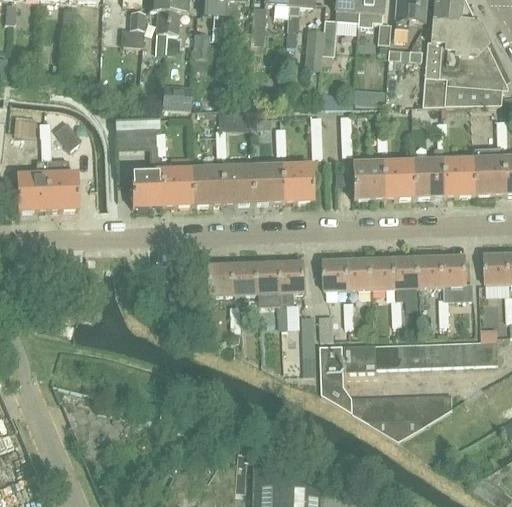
[(166,33),(169,0),(149,0),(148,10),(157,11),(154,54),(165,54),(166,33)]
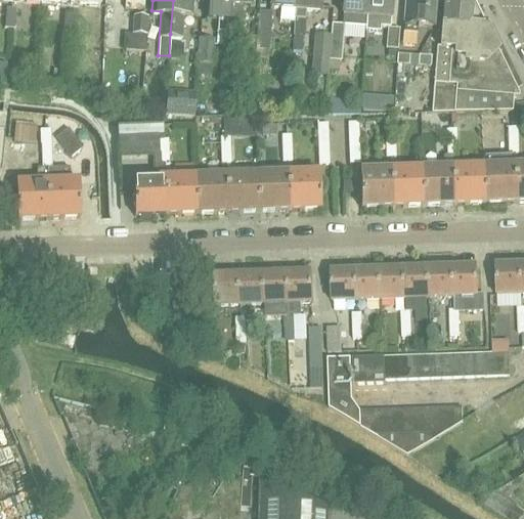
[(173,0),(170,34),(181,35),(183,12),(191,13),(192,0),(173,0)]
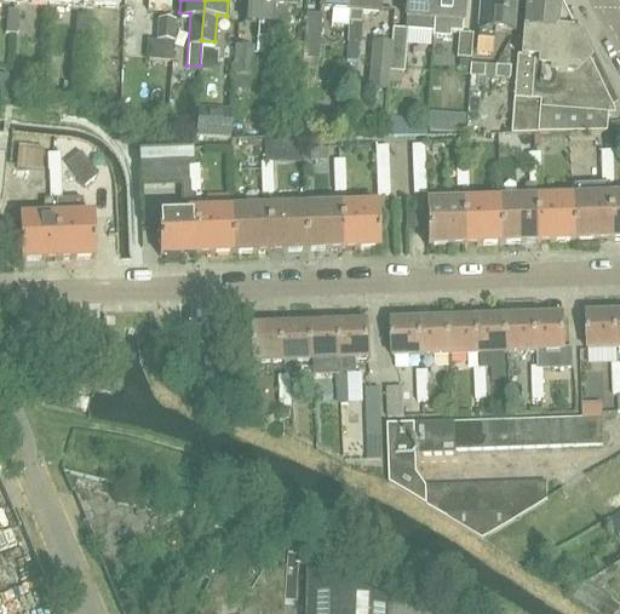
[(270,36),(273,0),(246,0),(244,18),(258,19),(257,35),(270,36)]
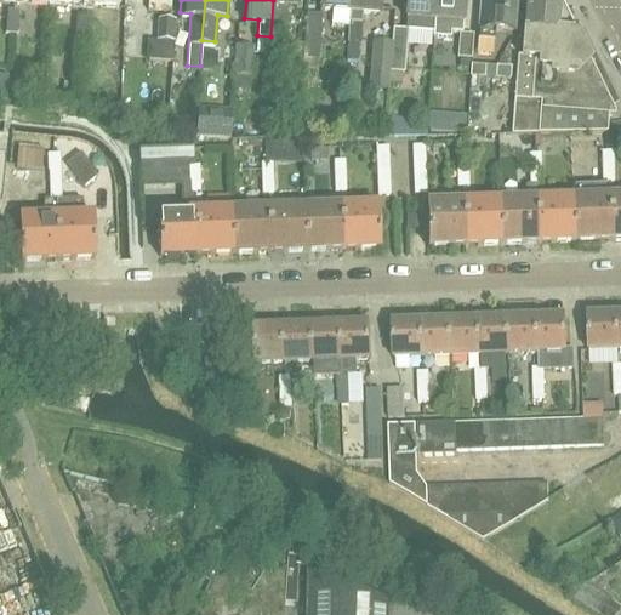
[(305,39),(284,38),(288,3),(298,4),(298,0),(273,0),(271,36),(280,38),(280,70),(302,72),(303,53),(305,39)]
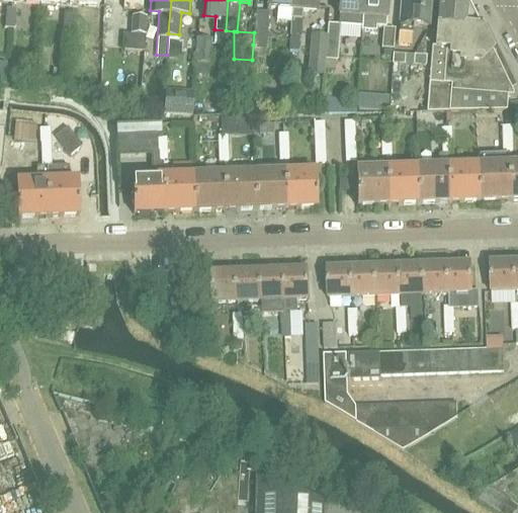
[(291,6),(292,0),(267,0),(267,4),(268,4),(279,5),(278,16),(292,17),(293,6),(291,6)]
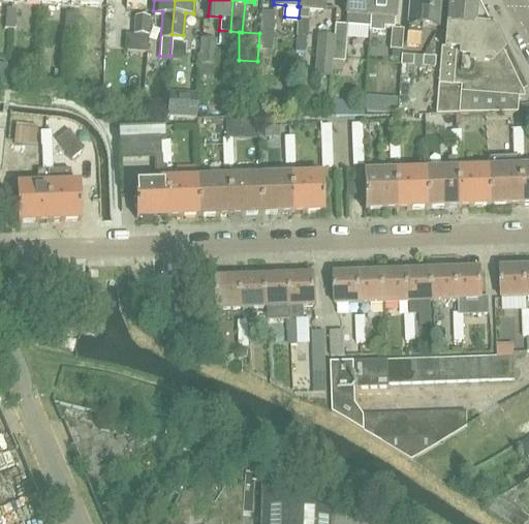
[(308,34),(310,6),(322,7),(322,8),(323,8),(324,0),(299,0),(298,6),(300,6),(299,18),(297,33),(308,34)]
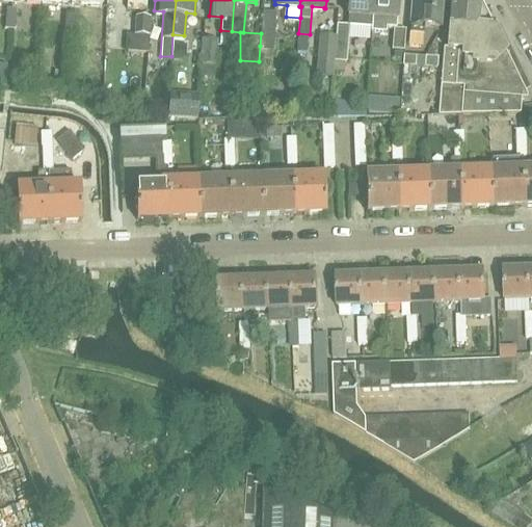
[(371,23),(373,0),(348,0),(347,10),(348,10),(347,21),(337,21),(336,32),(335,56),(348,57),(351,22),(371,23)]
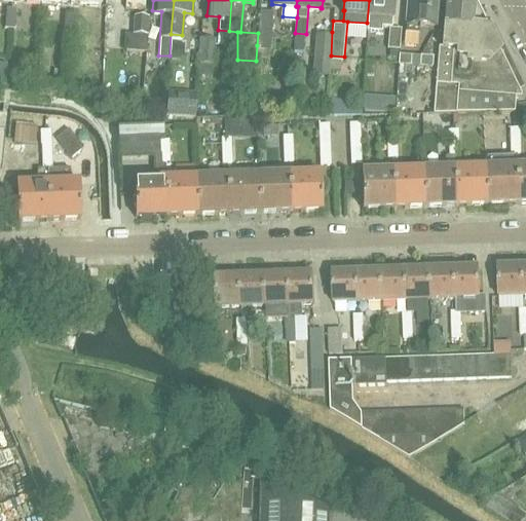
[(369,0),(367,23),(367,27),(380,28),(381,23),(391,24),(393,0),(369,0)]
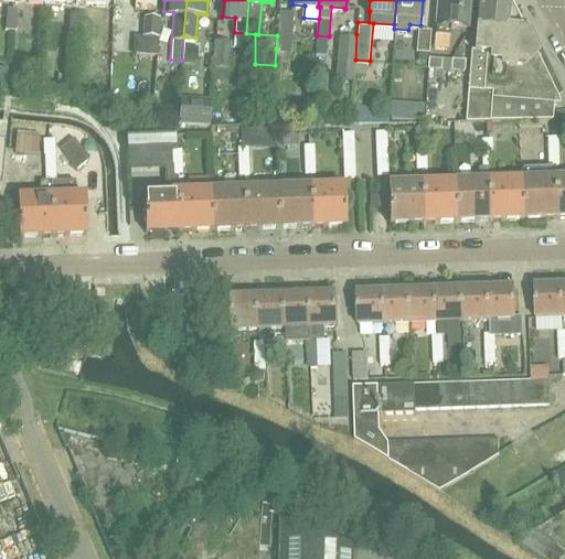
[(468,24),(469,0),(437,0),(435,31),(450,32),(450,23),(468,24)]
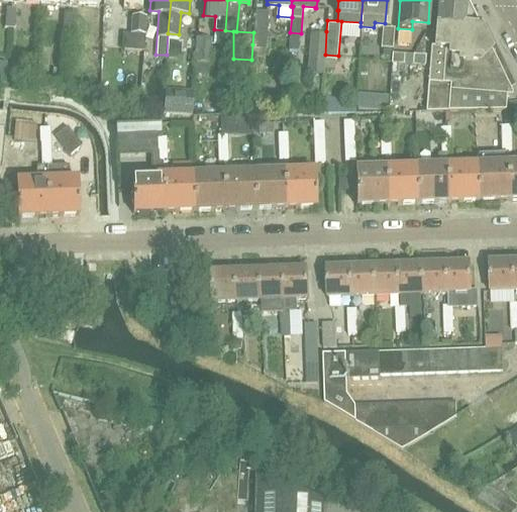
[(438,0),(435,42),(431,42),(426,108),(505,106),(506,92),(512,92),(512,89),(468,0),(438,0)]
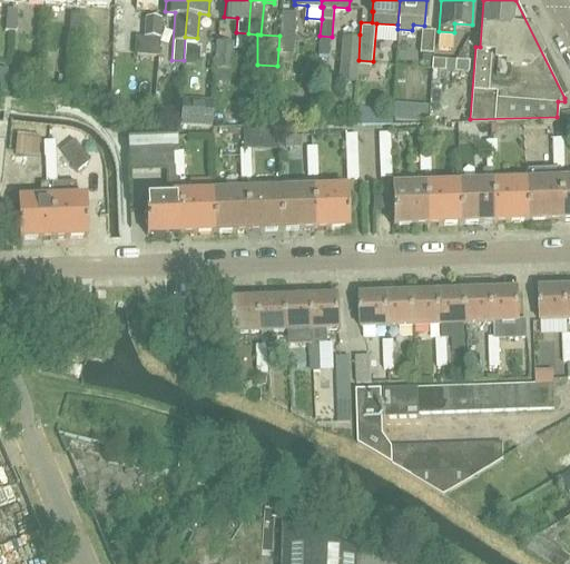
[(6,16),(17,17),(18,6),(7,5),(6,16)]
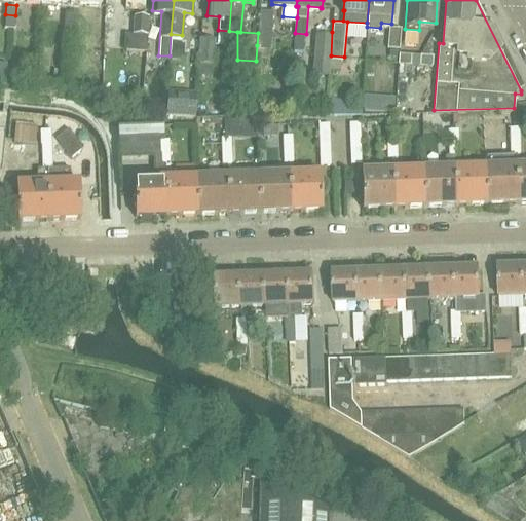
[(260,7),(258,33),(257,45),(271,45),(273,8),(260,7)]
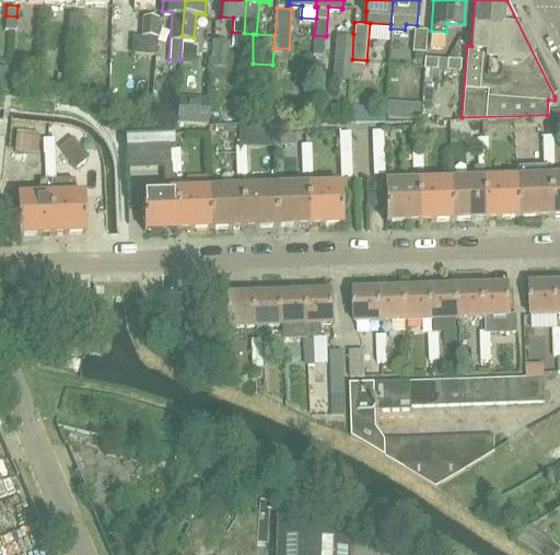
[(68,20),(79,21),(79,10),(69,9),(68,20)]
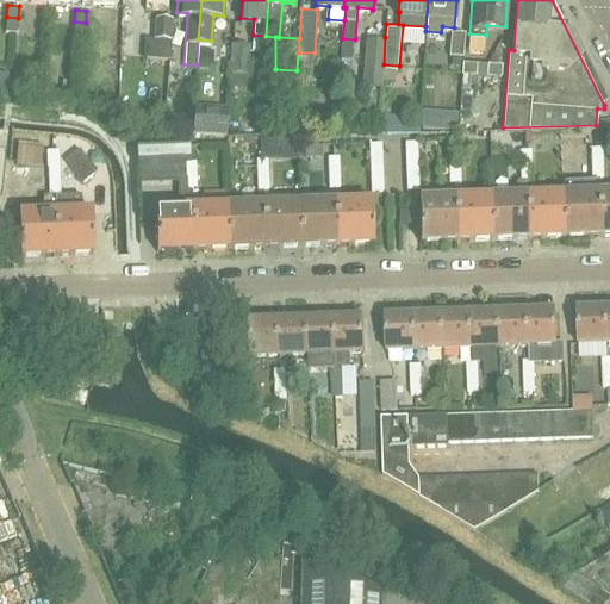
[(172,36),(173,16),(155,14),(154,35),(172,36)]
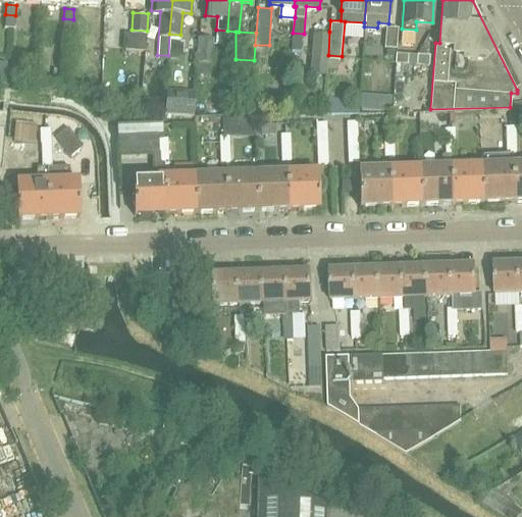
[(14,26),(15,15),(5,14),(4,24),(14,26)]
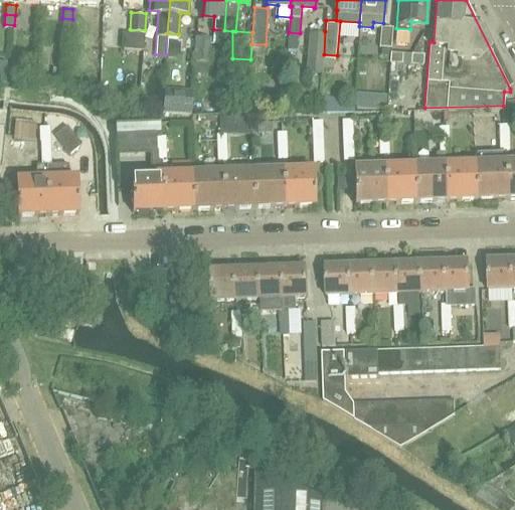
[(71,29),(72,19),(62,18),(61,28),(71,29)]
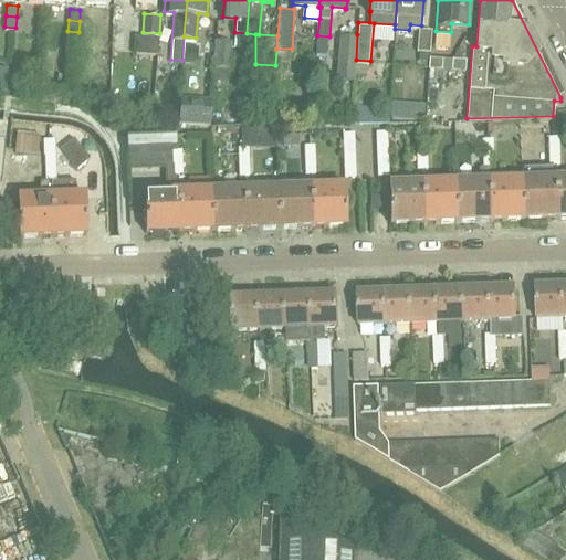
[(431,27),(420,25),(419,48),(430,49),(431,27)]
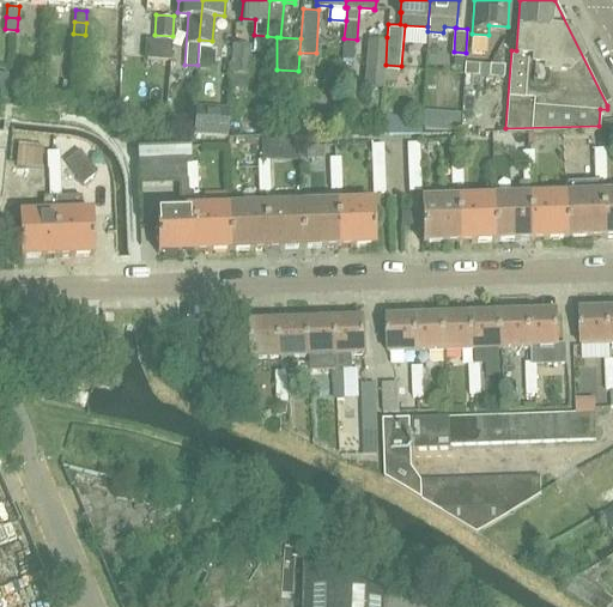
[(170,56),(171,37),(145,36),(144,54),(170,56)]
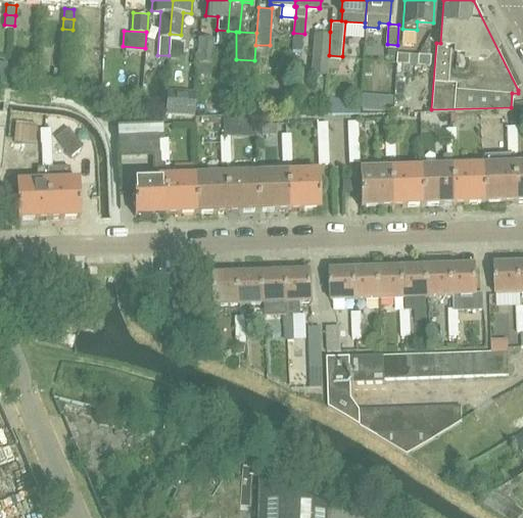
[(327,72),(329,55),(330,32),(316,31),(313,71),(327,72)]
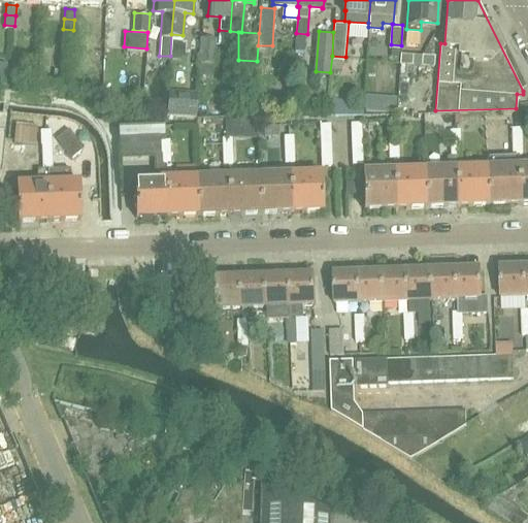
[(218,36),(203,35),(201,59),(216,61),(218,36)]
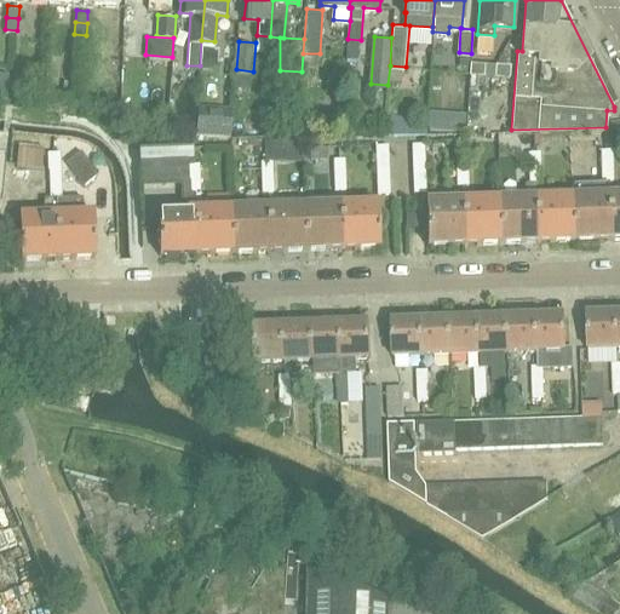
[(320,53),(303,53),(303,62),(319,63),(320,53)]
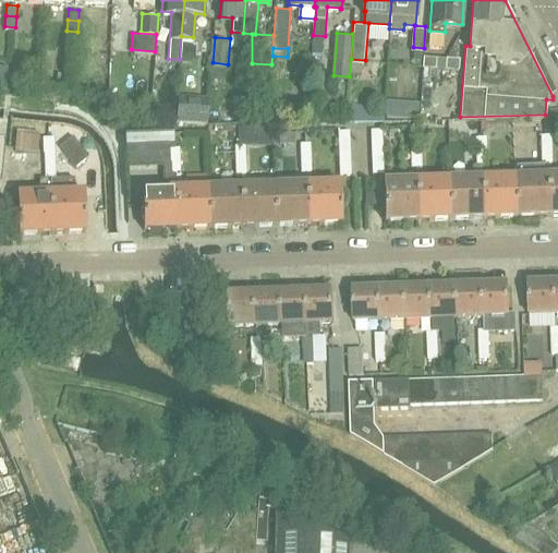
[(436,65),(436,55),(423,53),(423,64),(436,65)]
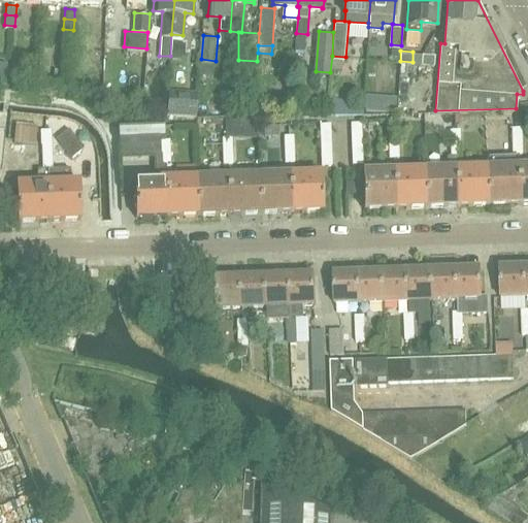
[(435,54),(422,53),(422,62),(434,63),(435,54)]
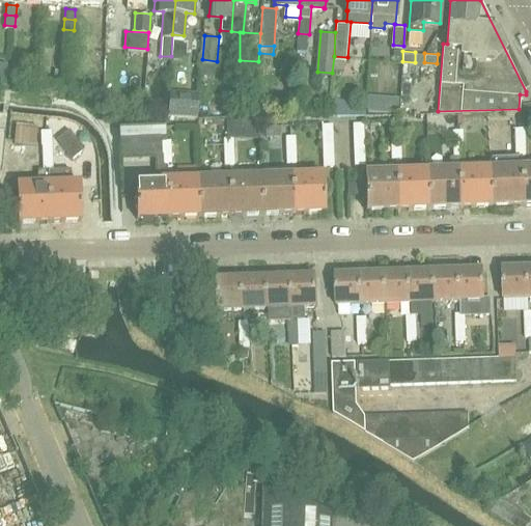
[(333,66),(343,67),(344,58),(334,57),(333,66)]
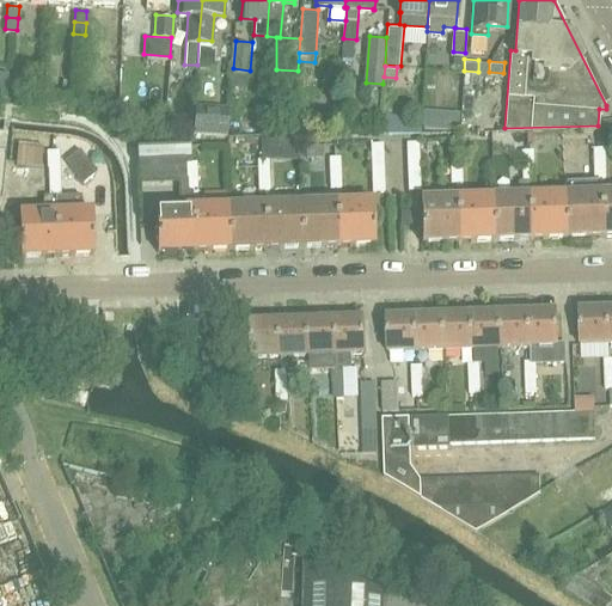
[(246,85),(248,72),(232,71),(231,84),(246,85)]
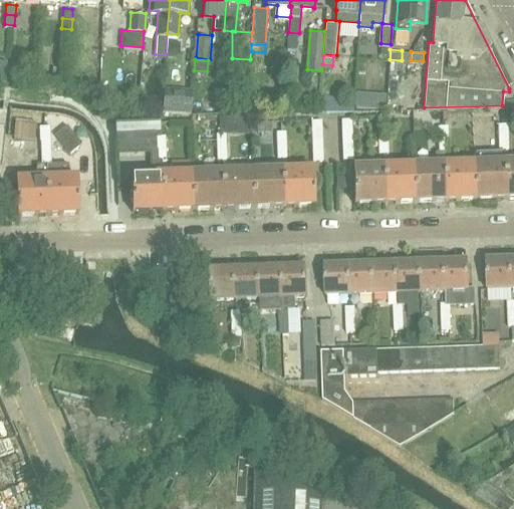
[(59,65),(52,64),(51,85),(61,85),(62,65),(59,65)]
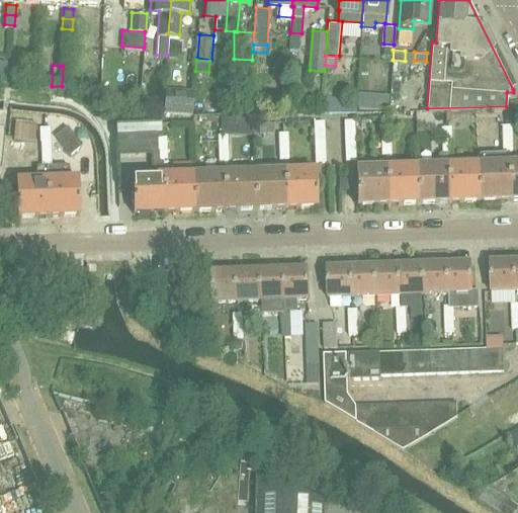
[(194,90),(166,88),(164,112),(192,114),(194,90)]
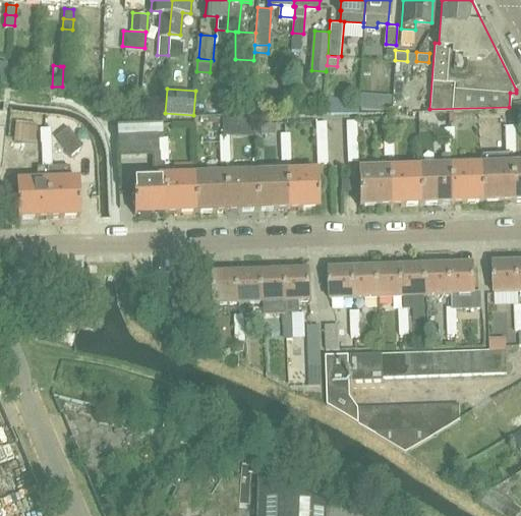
[(375,92),(374,107),(390,108),(391,93),(375,92)]
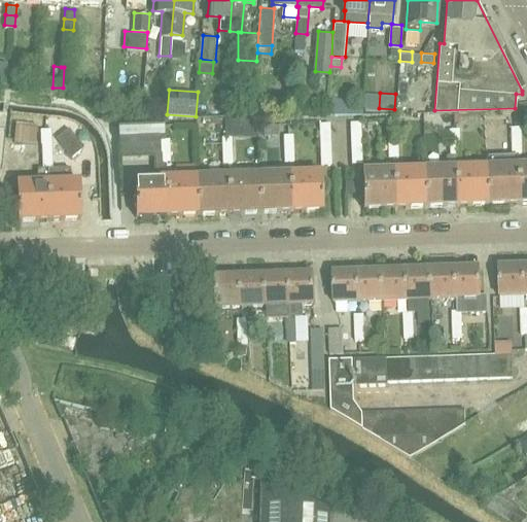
[(257,134),(256,114),(225,115),(226,135),(231,134),(257,134)]
